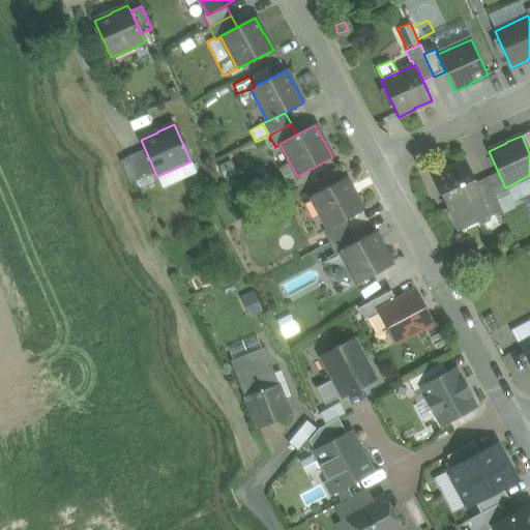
[(145,149),(126,157),(137,181),(155,173),(145,149)]
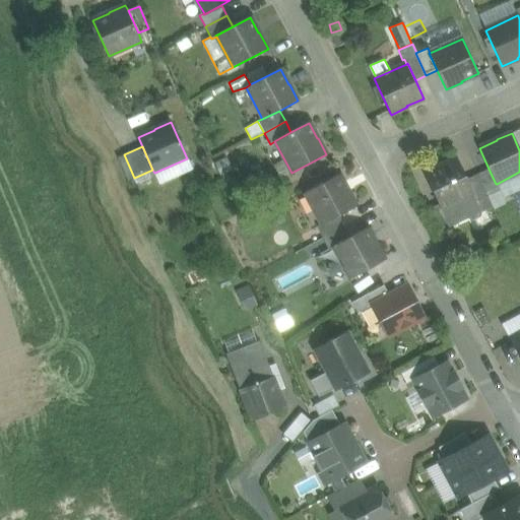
[(457,157),(442,165),(442,166),(425,174),(439,205),(441,209),(440,209),(448,226),(467,217),(472,219),(478,216),(480,213),(472,194),(473,194),(466,179),(457,157)]
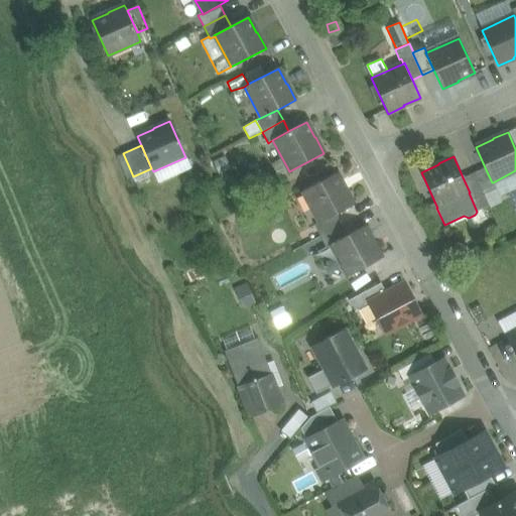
[(485,167),(474,172),(484,195),(496,189),(493,182),(492,182),(485,167)]
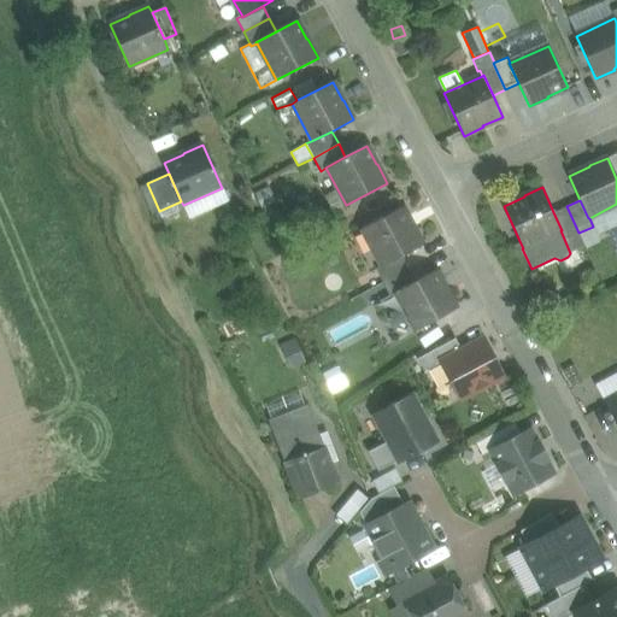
[(566,206),(553,212),(562,230),(560,230),(570,253),(585,246),(579,233),(566,206)]
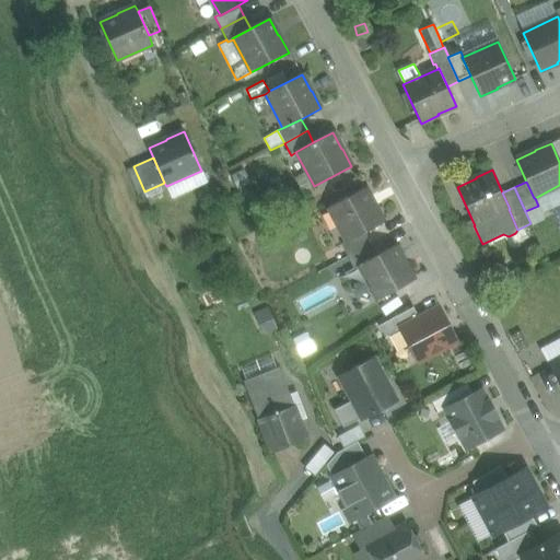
[(364,188),(328,208),(346,242),(384,222),(375,205),(374,206),(364,188)]
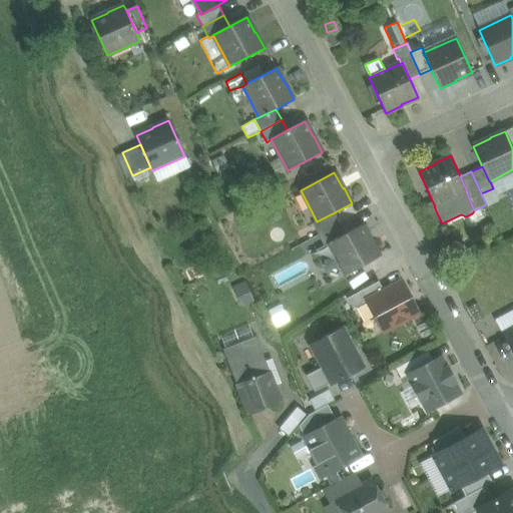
[(433,202),(422,207),(431,228),(442,223),(434,206),(435,206),(433,202)]
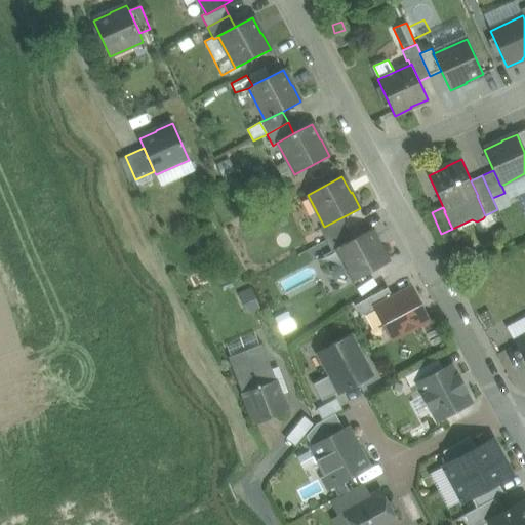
[(341,218),(324,227),(319,229),(325,241),(347,229),(341,218)]
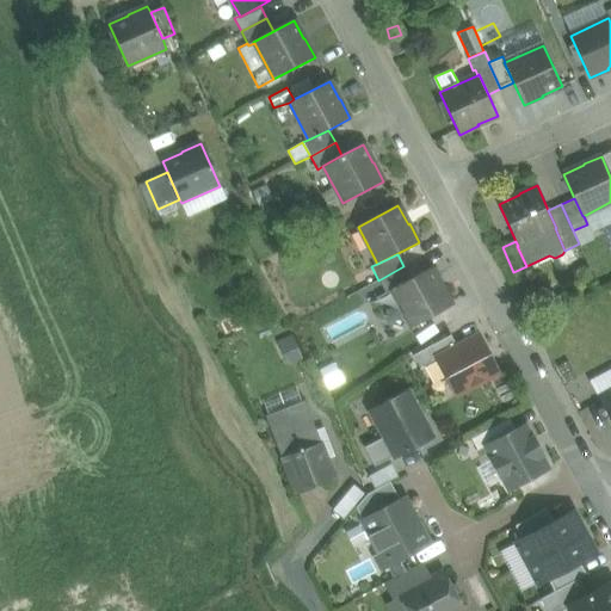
[(403,266),(378,281),(386,294),(392,291),(392,290),(411,279),(405,266),(403,266)]
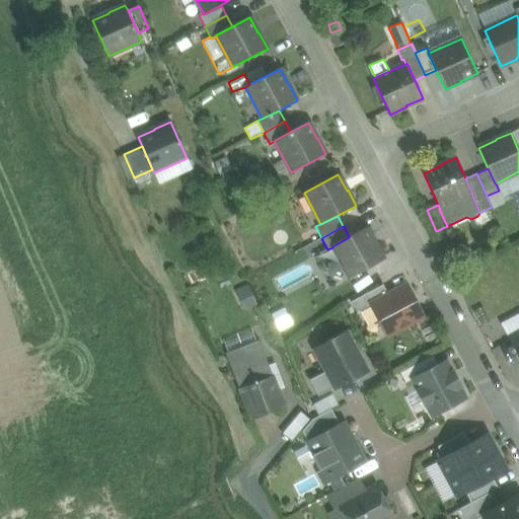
[(349,237),(332,246),(332,247),(349,278),(384,260),(376,243),(375,243),(366,228),(349,237)]
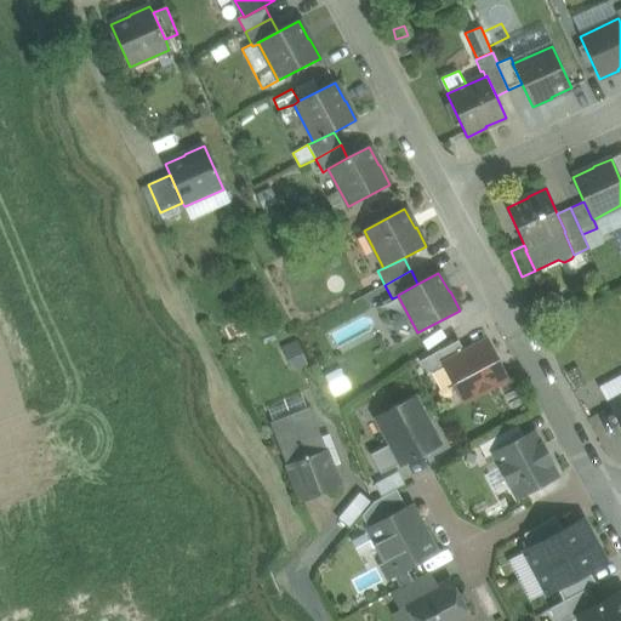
[(235,279),(227,283),(231,291),(239,289),(235,279)]
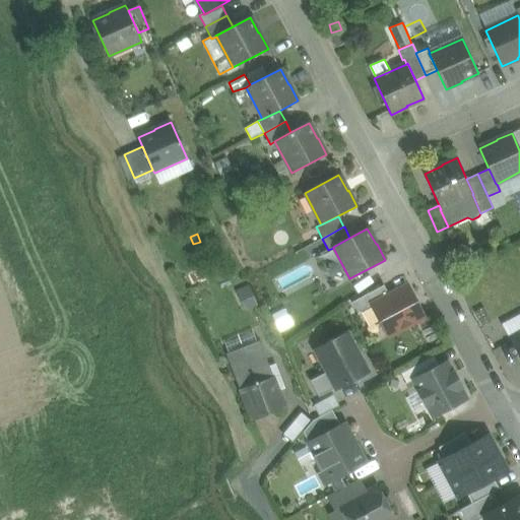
[(282,234),(275,241),(280,245),(286,239),(282,234)]
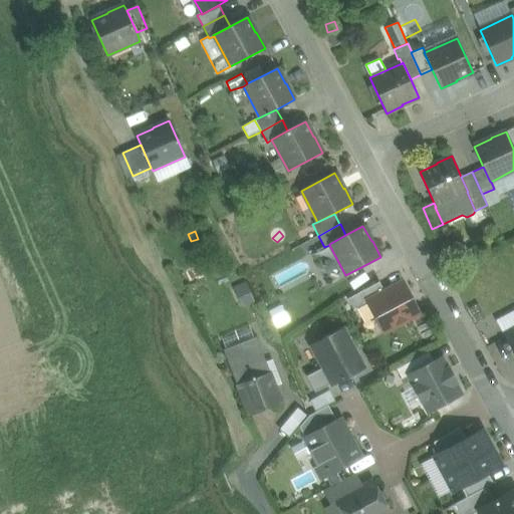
[(379,282),(347,299),(352,309),(366,302),(384,292),(379,282)]
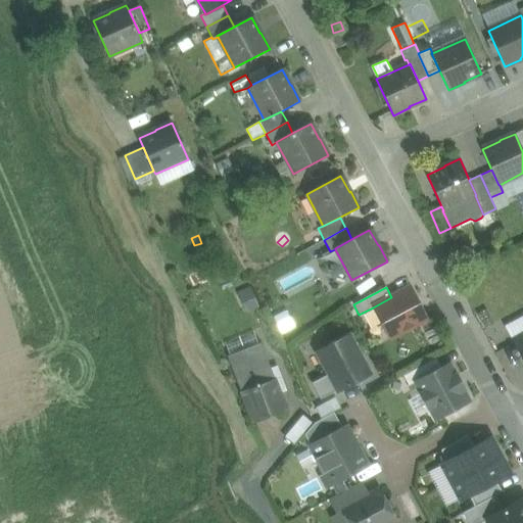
[(391,297),(373,307),(389,337),(426,318),(411,288),(391,297)]
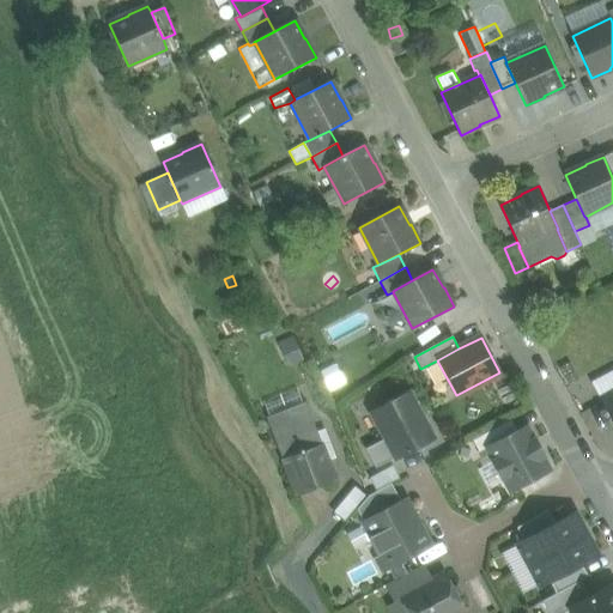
[(298,346),(283,353),(286,364),(303,358),(298,346)]
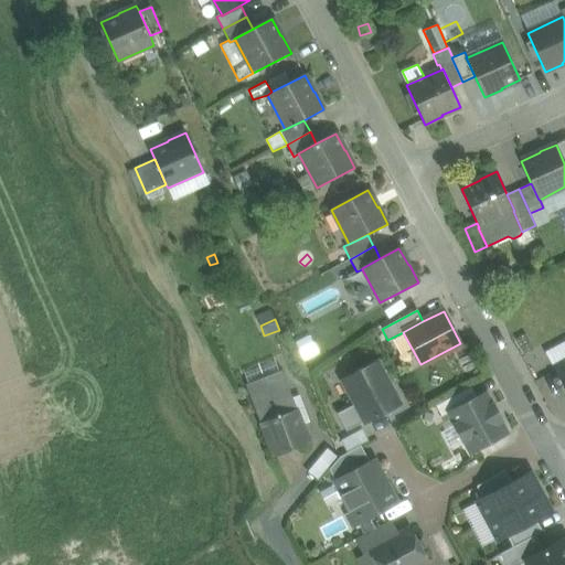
[(244,373),(249,386),(279,374),(275,361),(244,373)]
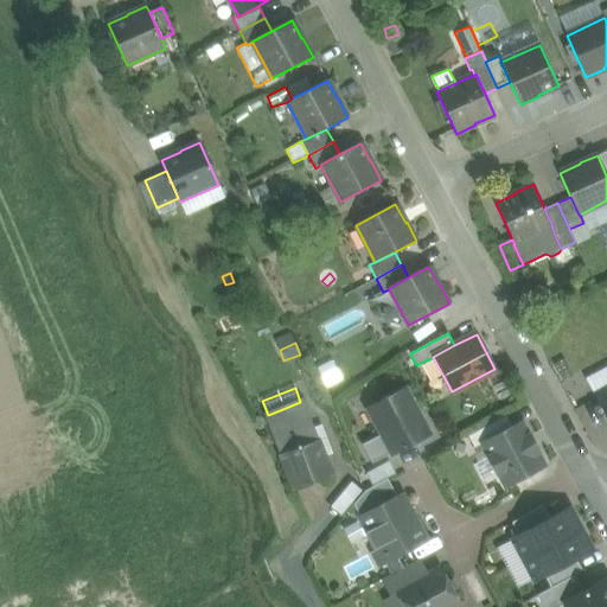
[(606,388),(594,395),(606,419),(606,388)]
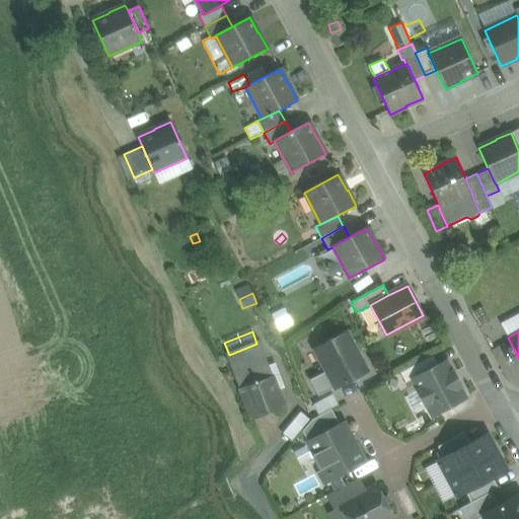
[(345,332),(315,349),(336,388),(366,372),(345,332)]
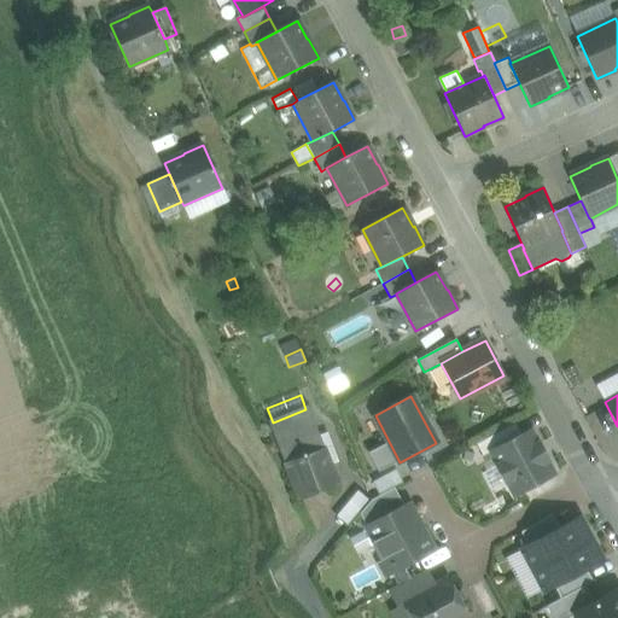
[(305,409),(273,423),(302,499),(336,485),(305,409)]
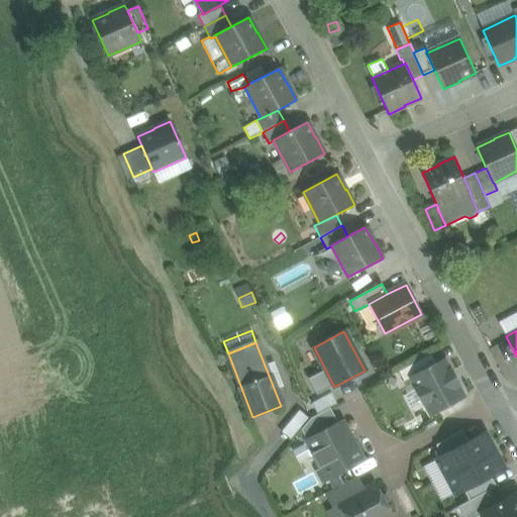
[(431,353),(399,371),(405,382),(436,365),(431,353)]
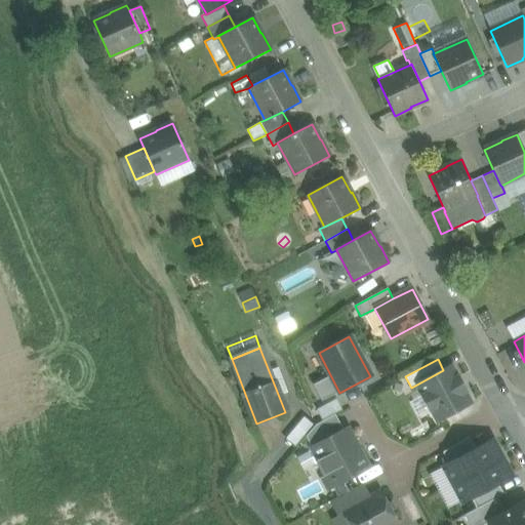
[(278,366),(270,369),(279,394),(287,391),(278,366)]
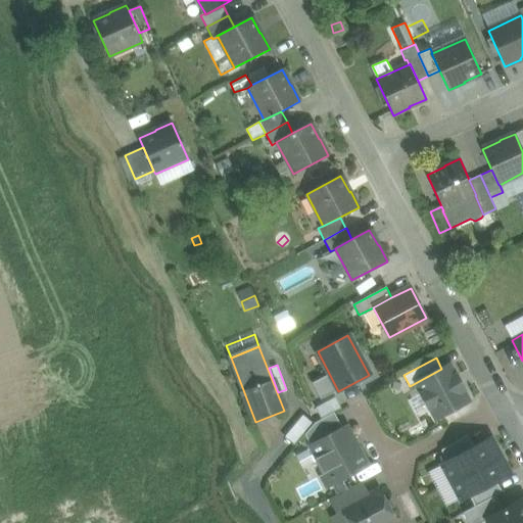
[(441,369),(416,382),(422,393),(420,394),(427,409),(429,408),(435,419),(469,400),(463,390),(465,389),(457,375),(455,375),(449,365),(441,369)]
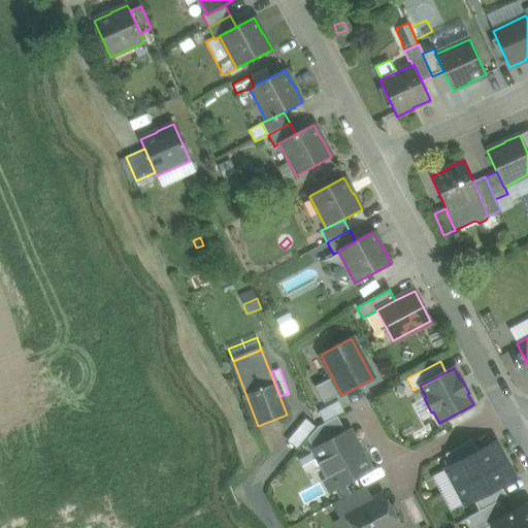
[(338,401),(319,411),(324,423),(344,413),(338,401)]
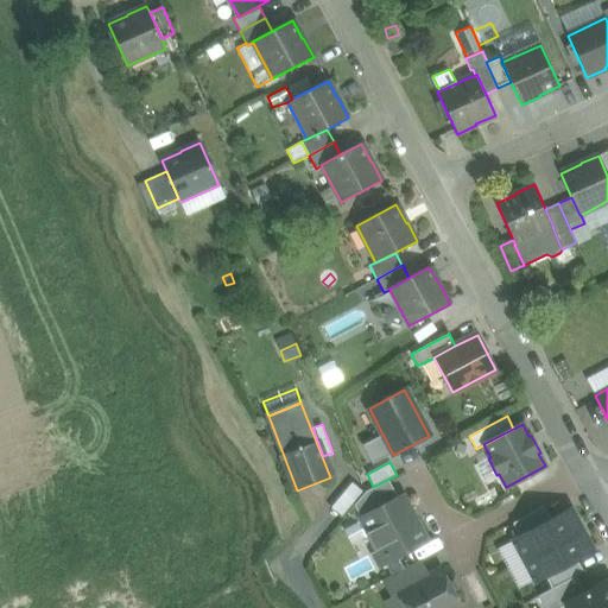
[(388,480),(366,492),(354,505),(361,518),(398,499),(388,480)]
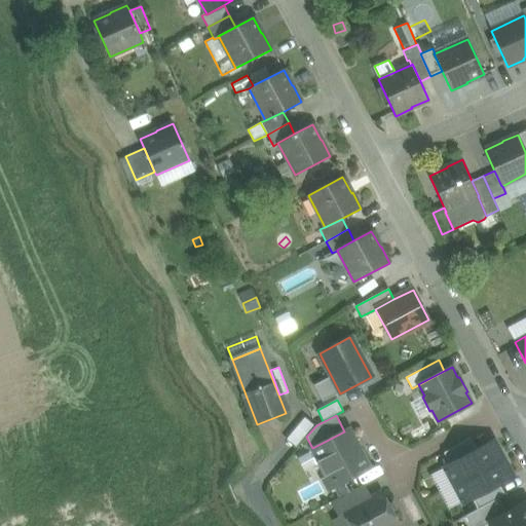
[(303,421),(286,442),(295,450),(305,438),(306,437),(312,429),(303,421)]
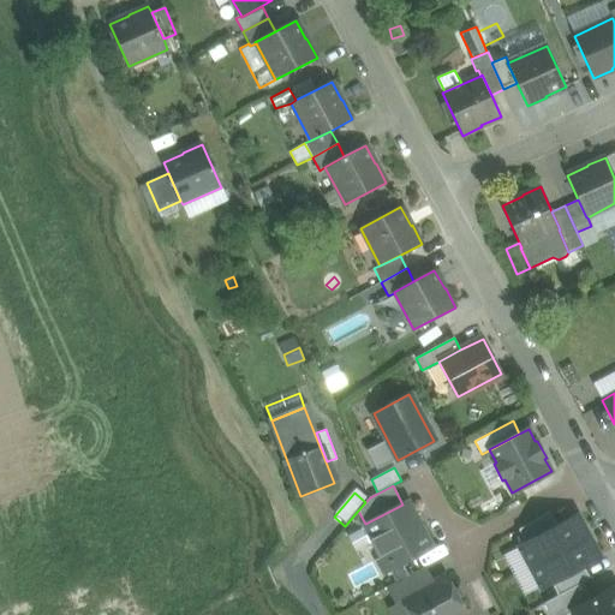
[(402,505),(365,524),(383,557),(378,560),(380,561),(378,561),(384,572),(430,548),(406,502),(402,505)]
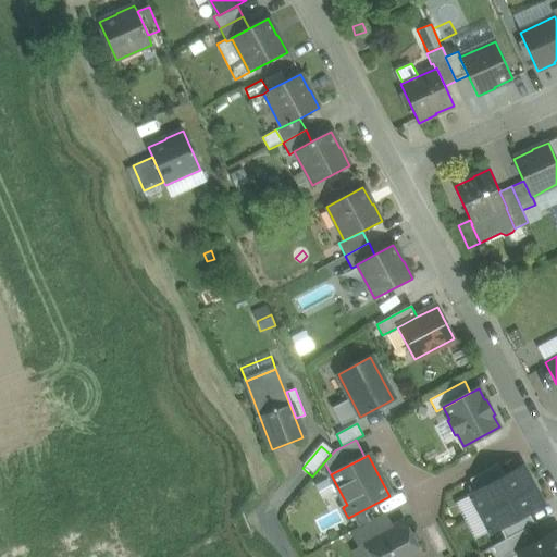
[(470,494),(481,514),(532,486),(522,467),(470,494)]
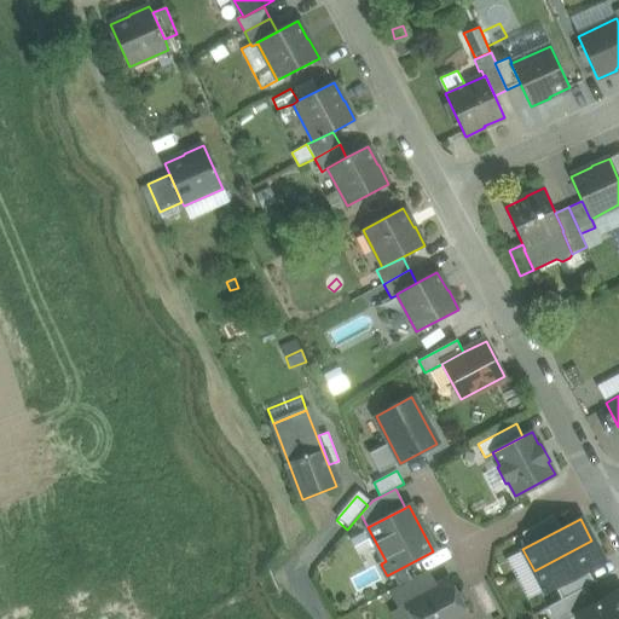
[(368,528),(351,537),(358,549),(374,539),(368,528)]
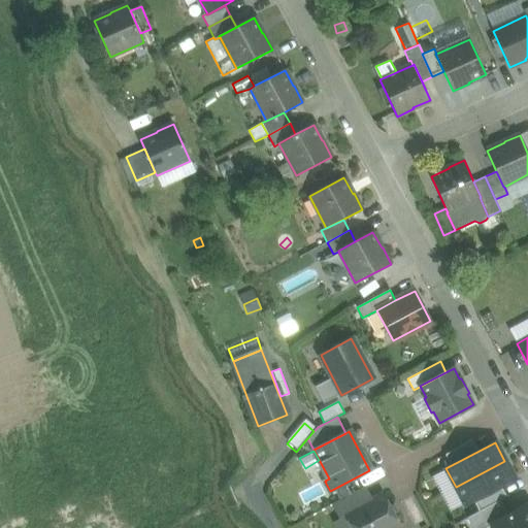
[(456,487),(465,504),(515,480),(504,461),(456,487)]
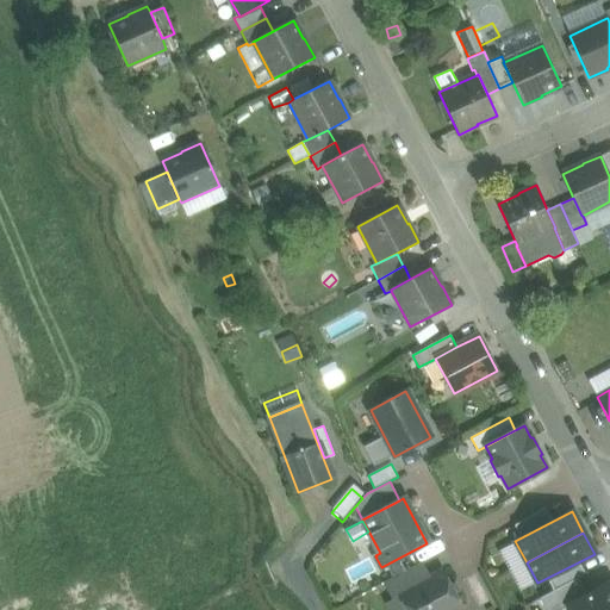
[(394,577),(384,583),(392,599),(399,596),(398,595),(430,578),(422,562),(405,572),(394,577)]
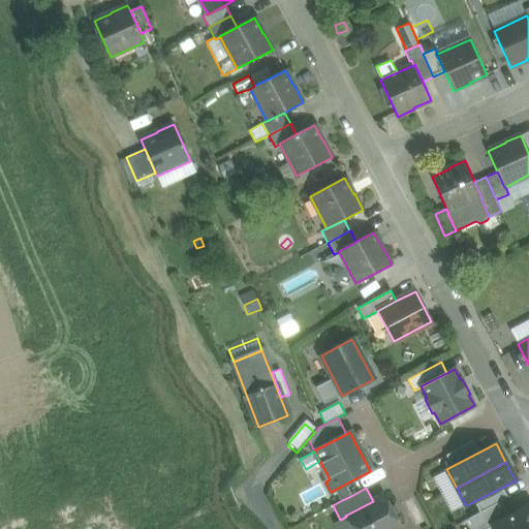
[(347,490),(338,494),(342,500),(351,496),(347,490)]
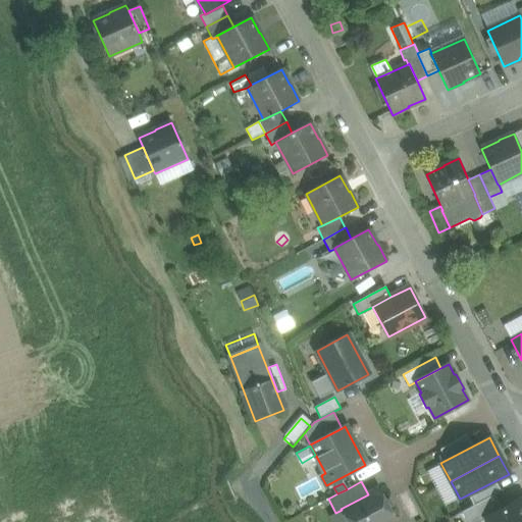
[(368,494),(341,509),(342,510),(348,521),(388,521),(395,519),(378,489),(368,494)]
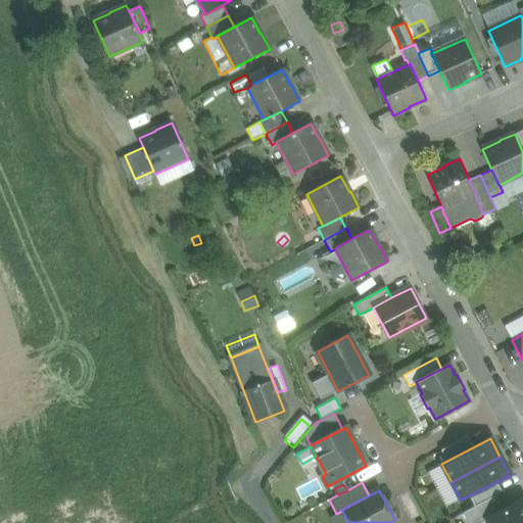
[(469,522),(478,522),(485,520),(505,509),(497,494),(464,513),(469,522)]
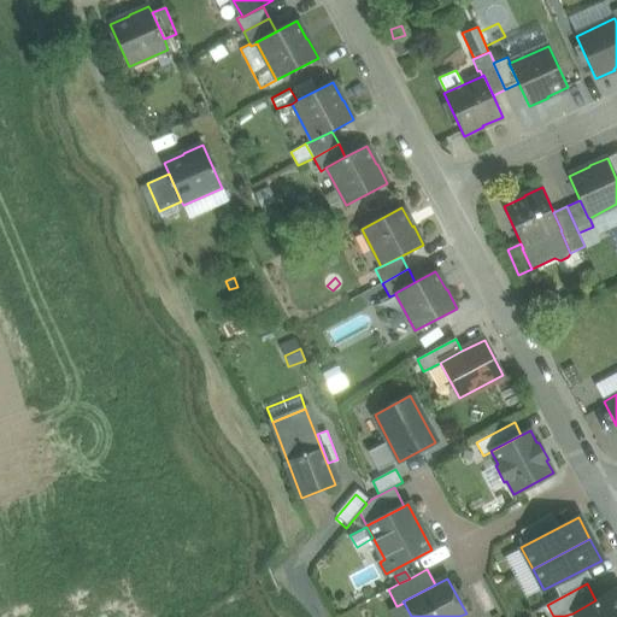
[(616,616),(616,588),(595,600),(573,613),(574,616),(616,616)]
